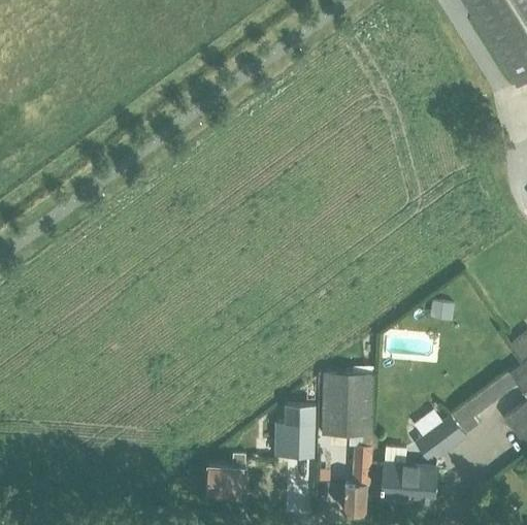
[(526,0),(462,0),(516,87),(526,79),(526,0)]
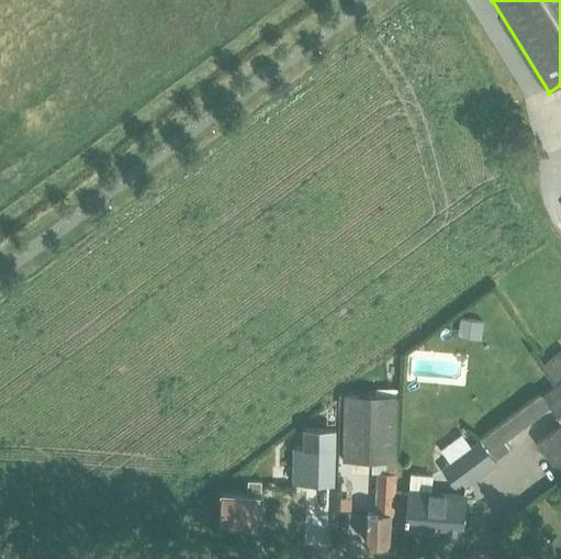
[(459,337),(481,341),(483,323),(461,320),(459,337)]
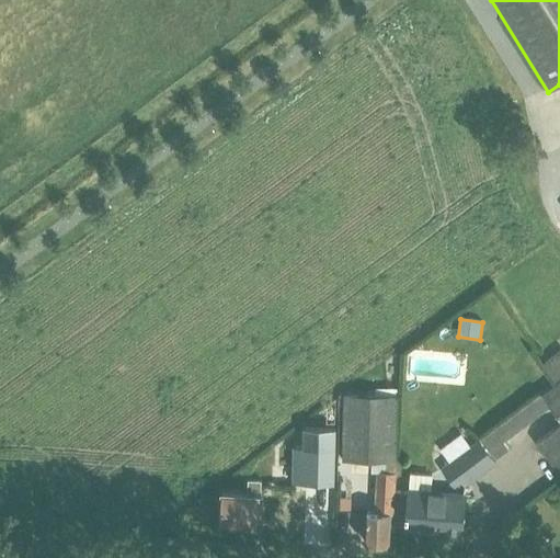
[(559,349),(541,363),(556,382),(559,377),(559,349)]
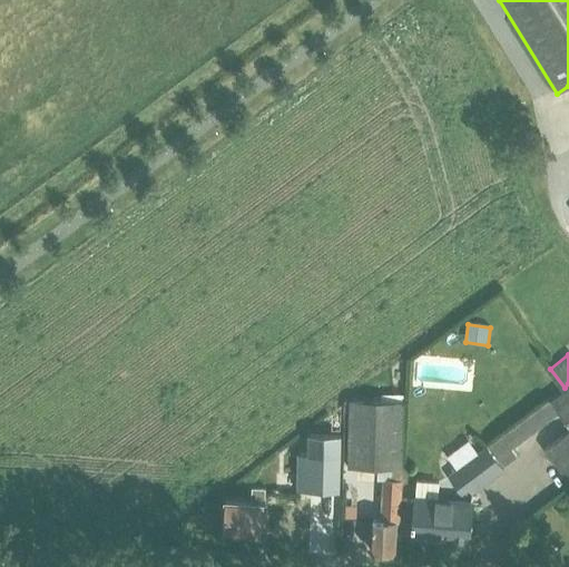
[(568,390),(550,404),(568,428),(568,390)]
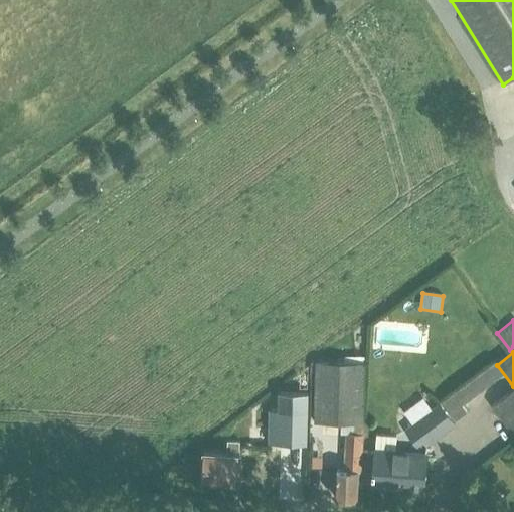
[(504,375),(495,363),(439,406),(405,432),(416,447),(421,443),(425,448),(426,447),(454,427),(467,416),(461,408),(504,375)]
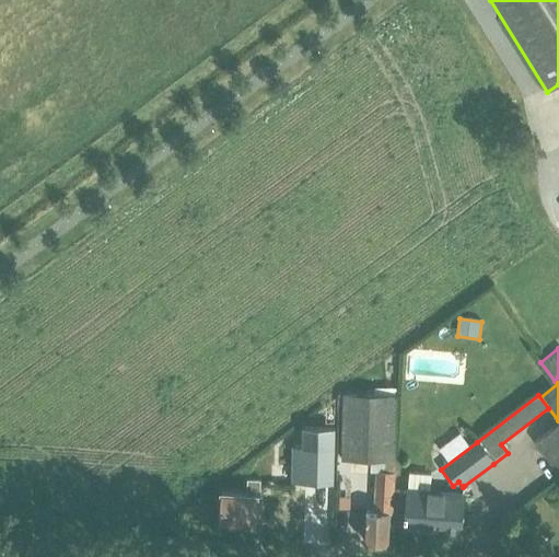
[(393,464),(395,398),(342,396),(340,462),(393,464)]
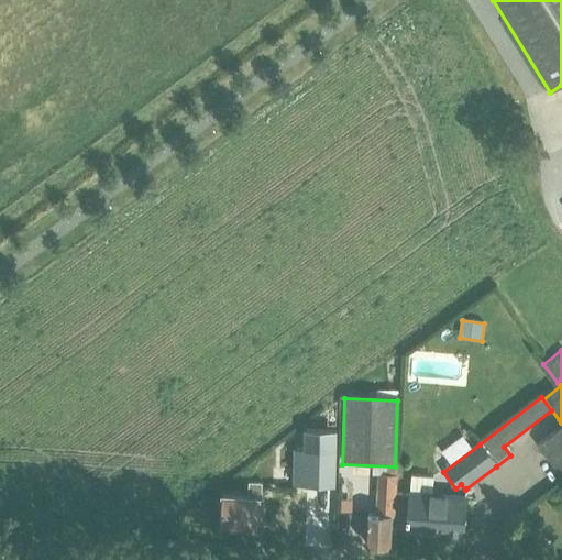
[(561,429),(561,428),(537,447),(561,479),(561,429)]
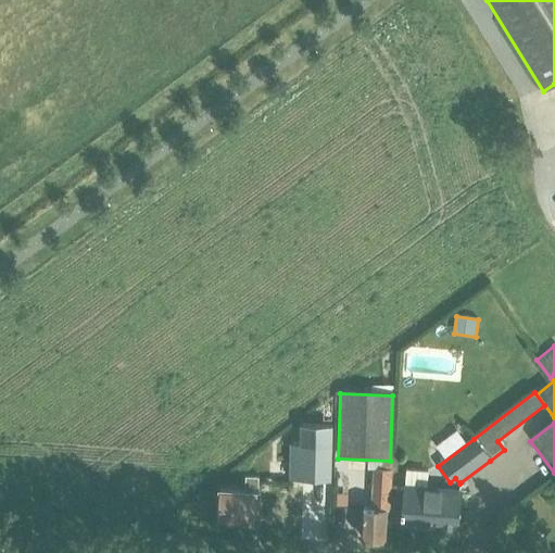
[(329,480),(330,426),(300,425),(299,445),(290,444),(289,479),(329,480)]
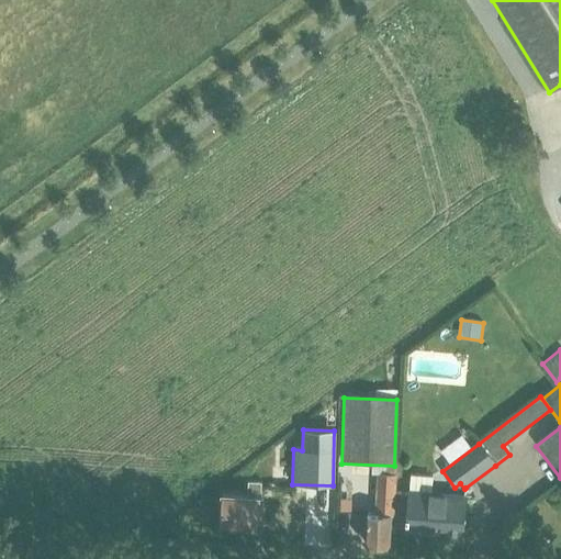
[(394,477),(377,476),(373,516),(367,516),(365,546),(386,548),(389,518),(392,518),(394,477)]
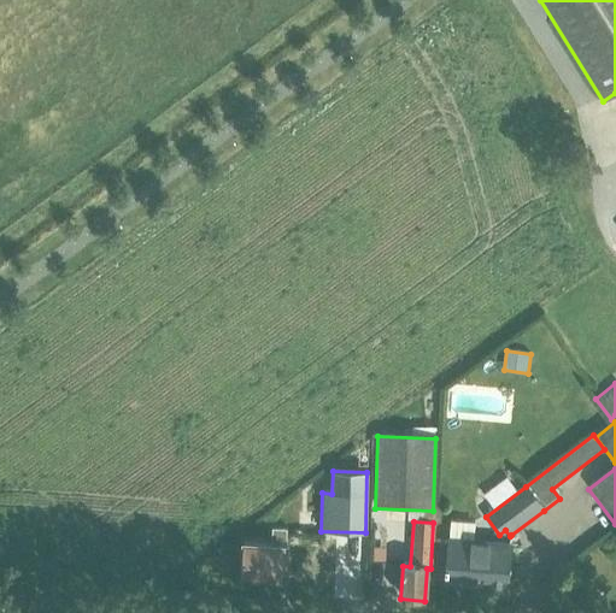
[(475,526),(451,524),(446,584),(482,588),(482,594),(506,596),(510,549),(473,546),(475,526)]
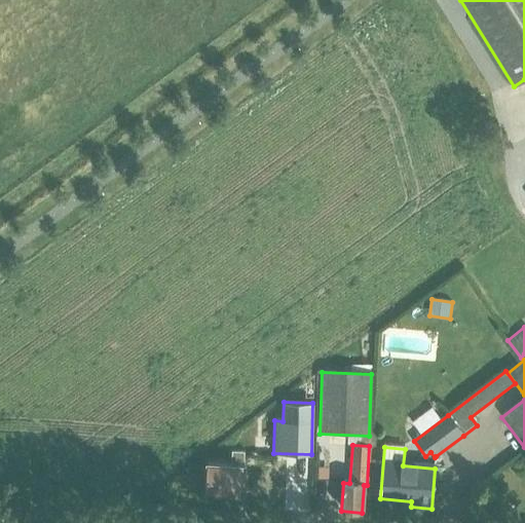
[(230,464),(207,463),(204,491),(238,494),(240,467),(242,464),(244,452),(231,451),(230,464)]
